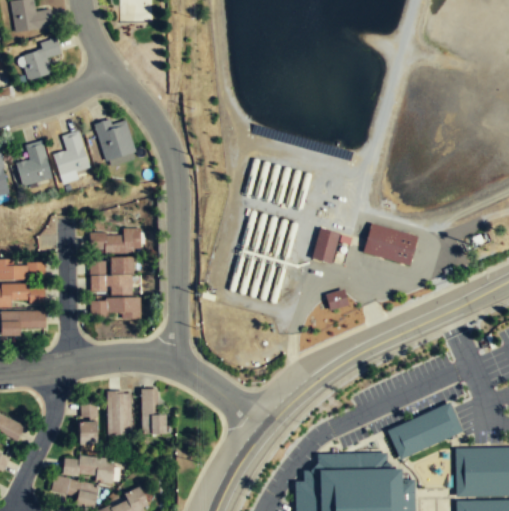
[(8,0),(33,0),(35,12),(50,9),(53,26),(14,32),(8,0)]
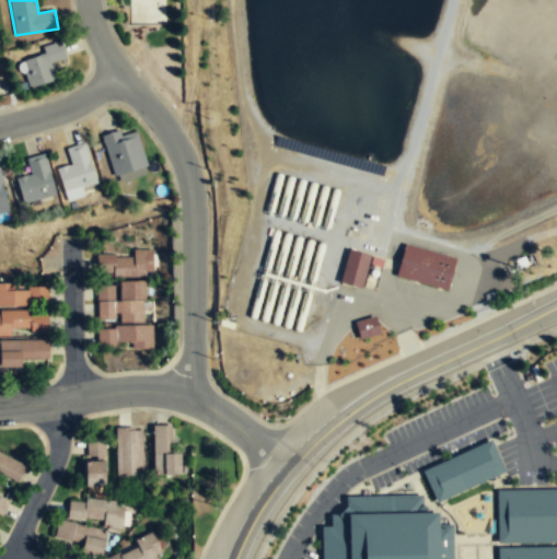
[(60,42),(43,47),(45,54),(25,60),(30,71),(24,73),(30,89),(56,80),(50,65),(67,59),(60,42)]
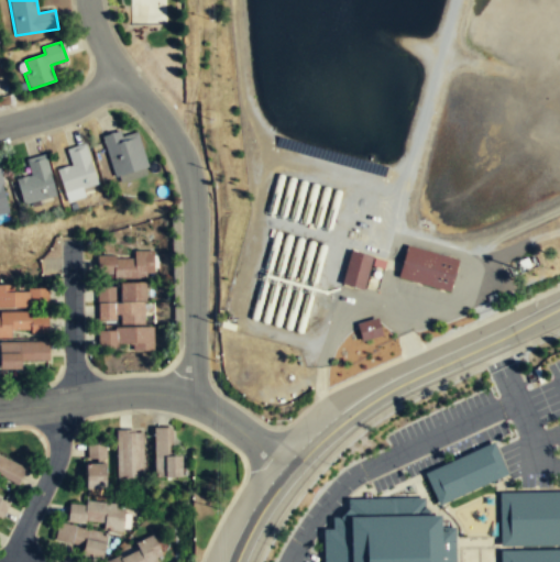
[(120,132),(102,136),(116,177),(119,176),(121,184),(147,175),(145,168),(149,167),(147,163),(138,132),(121,138),(120,132)]
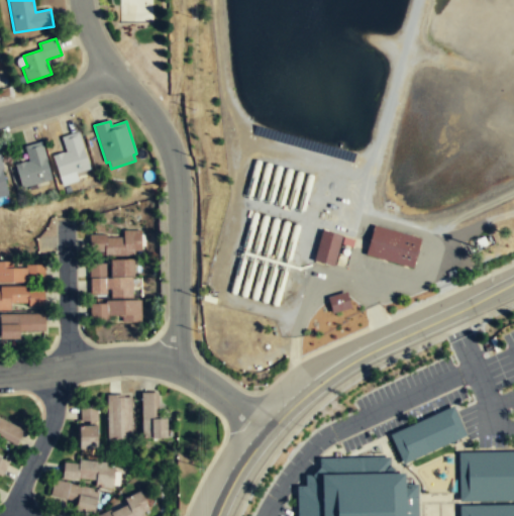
[(78,131),(62,136),(66,151),(53,156),(62,186),(78,181),(76,174),(90,169),(78,131)]
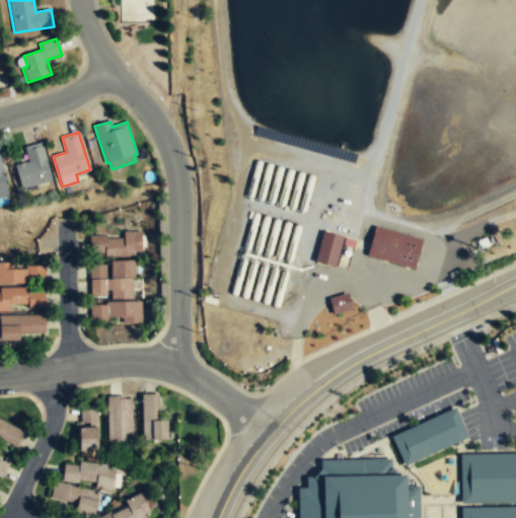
[(24,147),(28,161),(15,165),(21,189),(52,180),(42,143),(24,147)]
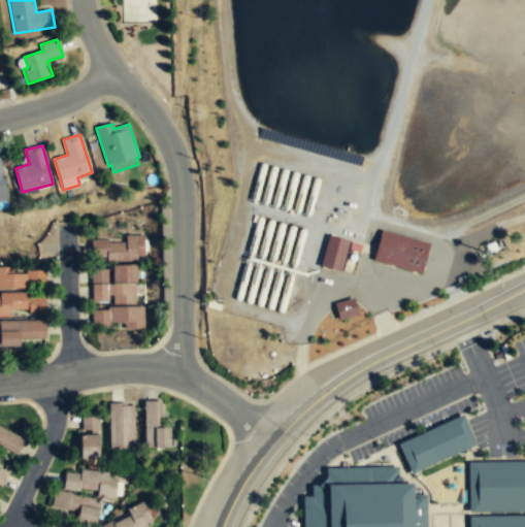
[(0,202),(11,201),(2,159),(0,159),(0,202)]
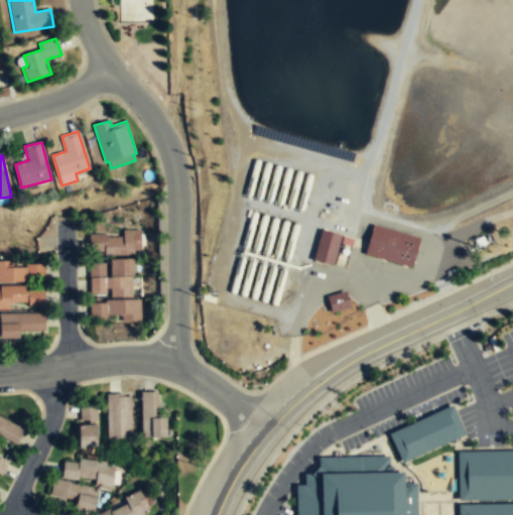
[(421,238),(373,228),(366,258),(414,268),(421,238)]
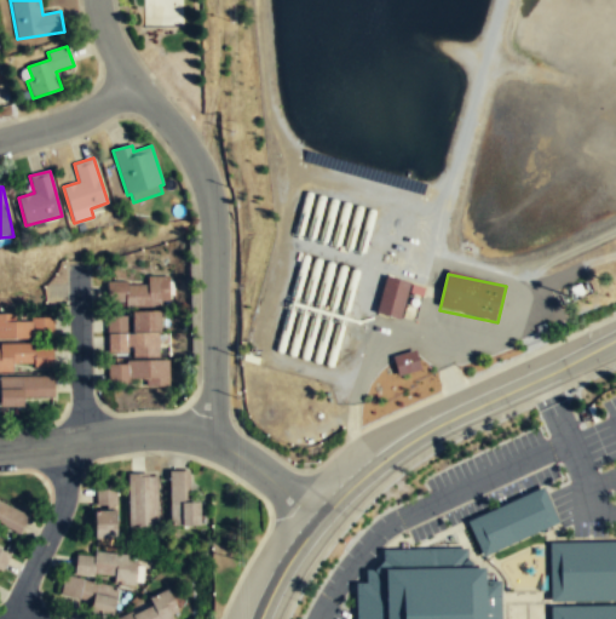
[(110,308),(171,309),(172,278),(148,278),(147,285),(110,285),(110,308)]
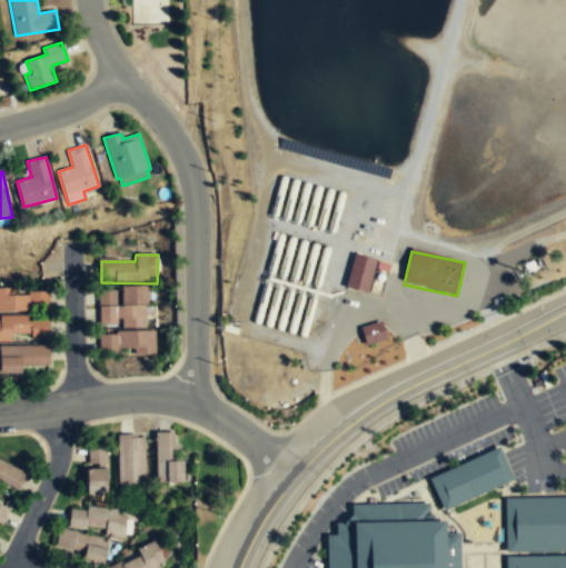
[(348,289),(368,295),(377,261),(357,256),(348,289)]
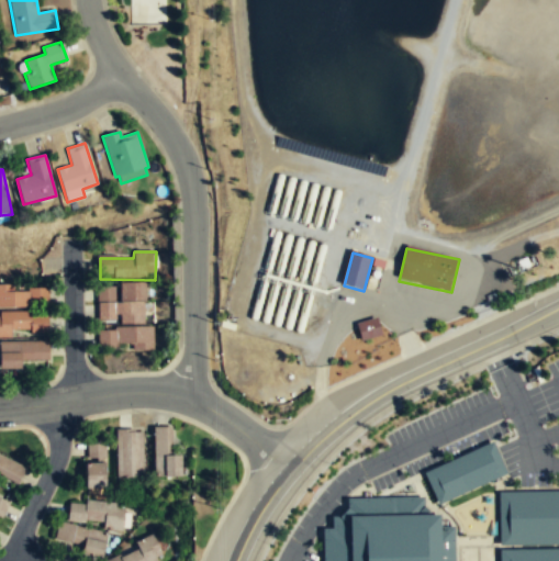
[(100,285),(100,324),(147,325),(147,287),(100,285)]
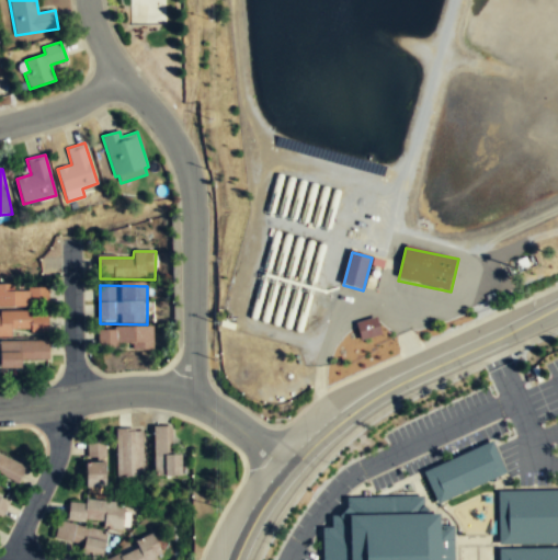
[(0,287),(0,308),(52,308),(52,287),(0,287)]
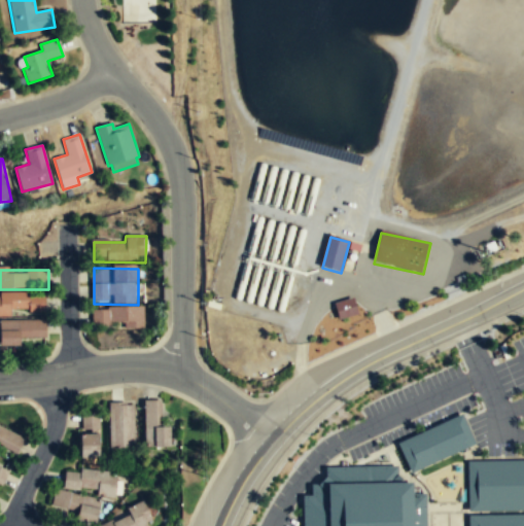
[(0,314),(47,314),(47,294),(0,294),(0,314)]
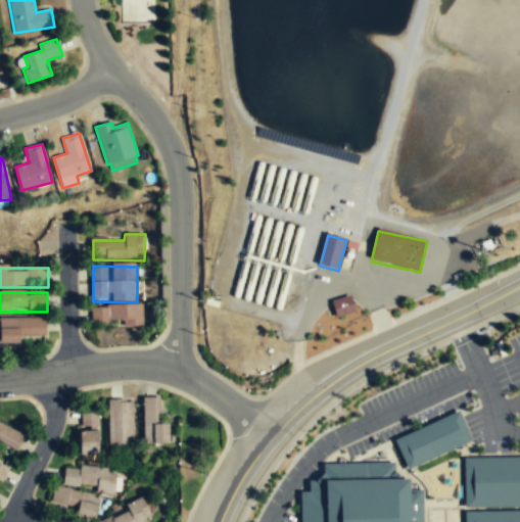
[(333,300),(338,317),(357,312),(352,295),(333,300)]
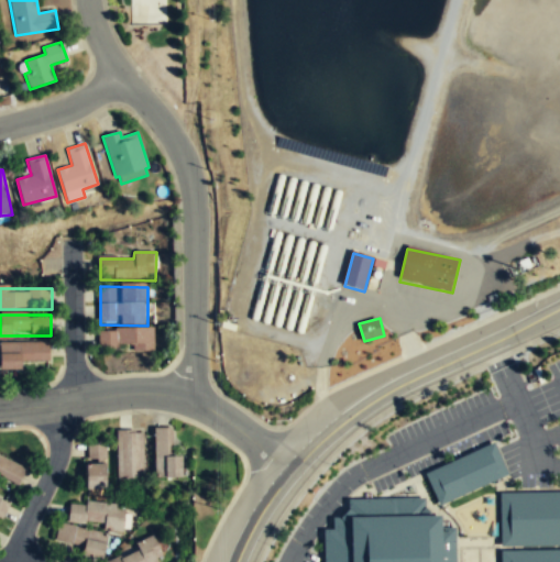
[(101,352),(156,351),(156,330),(100,331),(101,352)]
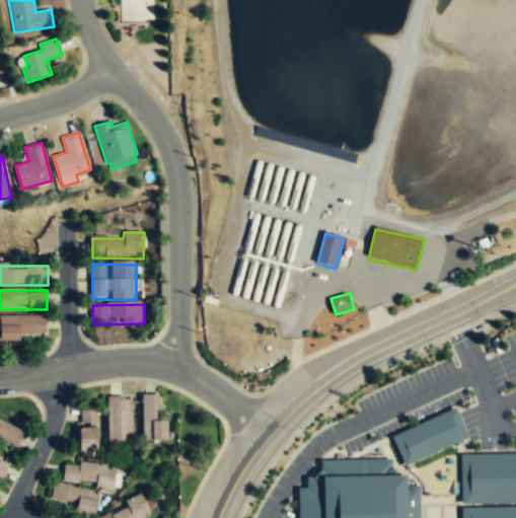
[(46,334),(46,317),(1,317),(1,344),(21,344),(21,334),(46,334)]
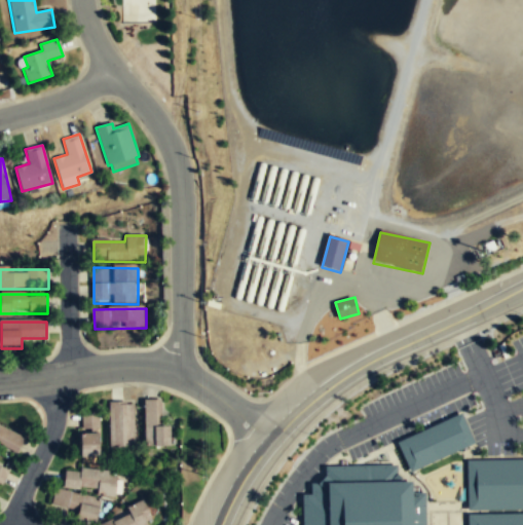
[(171,424),(163,424),(162,398),(146,399),(146,445),(172,444),(171,424)]
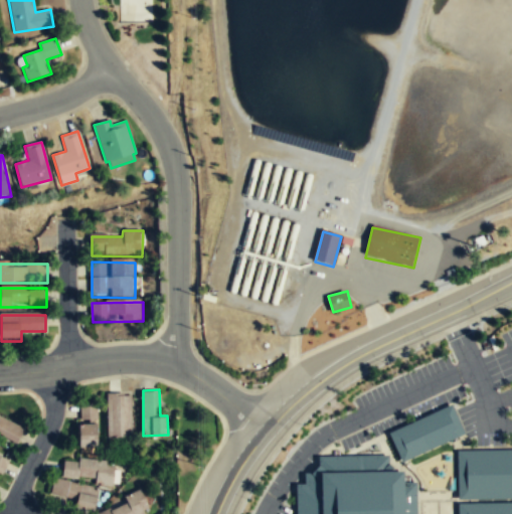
[(108,392),(109,437),(133,436),(133,394),(125,394),(125,392),(108,392)]
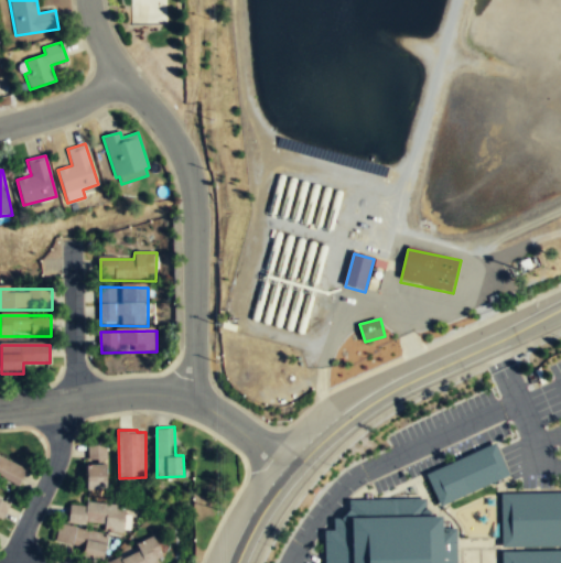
[(90,442),(90,463),(87,464),(88,489),(107,488),(107,463),(109,463),(109,442),(90,442)]
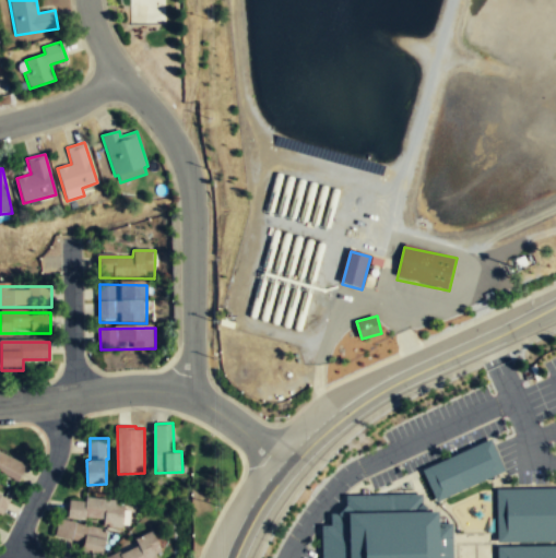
[(492,440),(506,472),(438,502),(424,471),(492,440)]
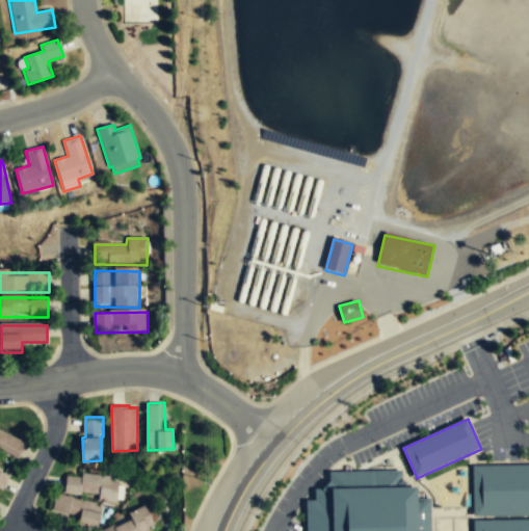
[(0,448),(18,457),(26,442),(0,428),(0,448)]
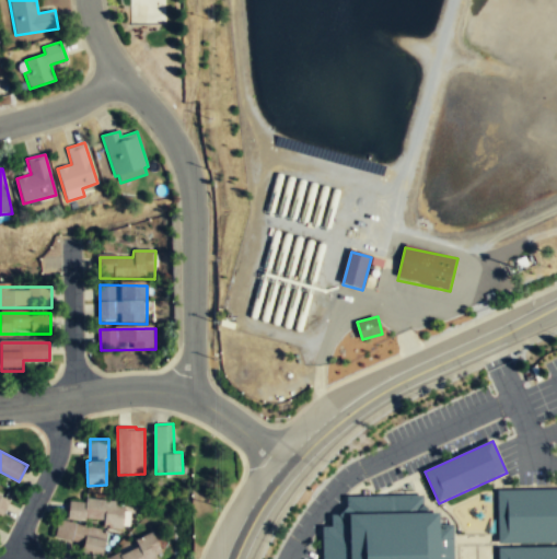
[(556,489),(498,491),(500,545),(556,543),(556,489)]
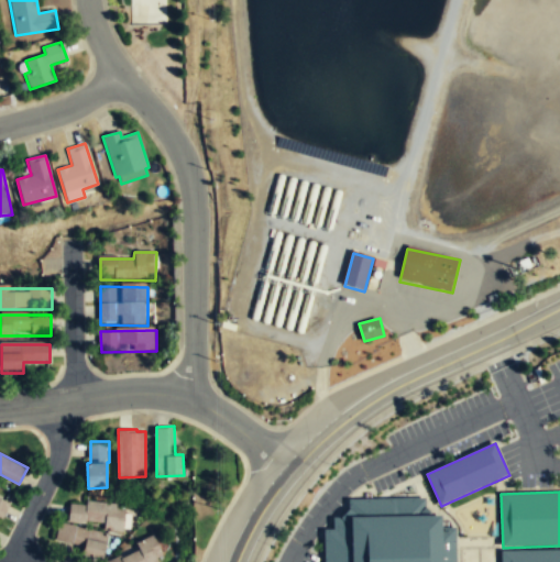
[(0,496),(11,503),(3,518),(0,516),(0,496)]
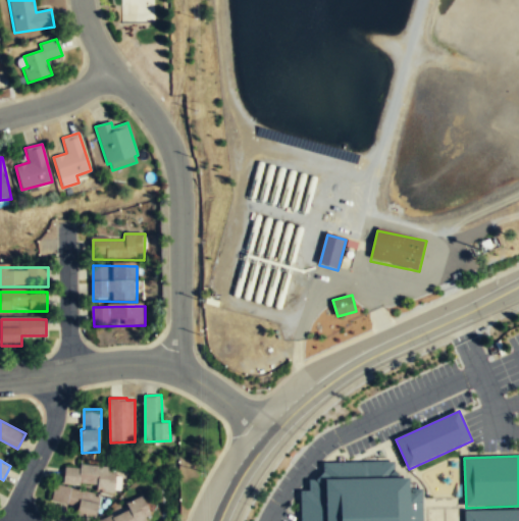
[(423,520),(423,488),(410,489),(410,478),(401,478),(396,471),(395,462),(324,463),(325,473),(318,480),(310,480),(311,491),(302,491),(302,520),(423,520)]
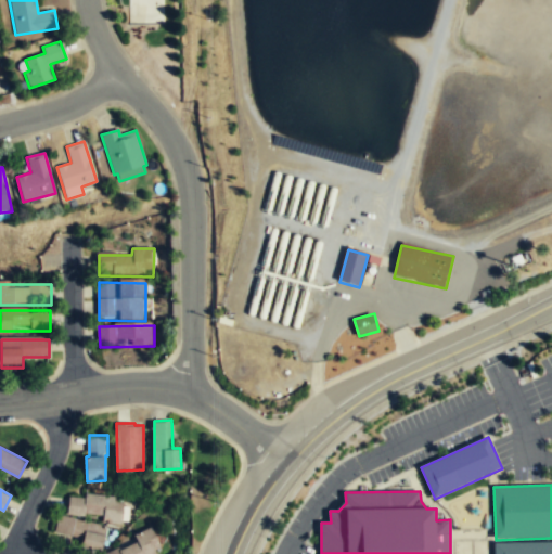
[(71,495),(68,514),(86,516),(87,513),(105,515),(104,523),(124,524),(125,502),(118,502),(119,497),(87,493),(87,498),(71,495)]
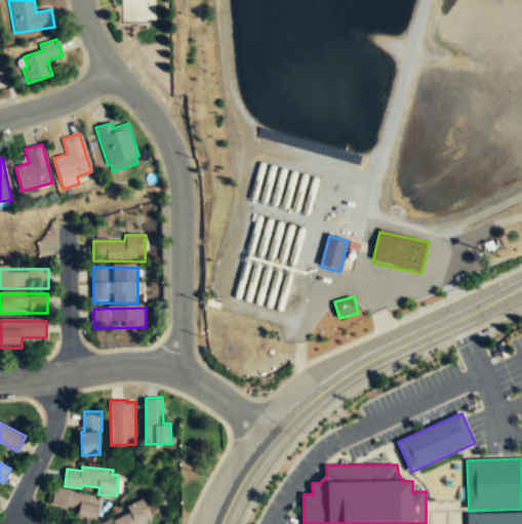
[(96,521),(103,497),(56,486),(53,502),(79,509),(78,516),(96,521)]
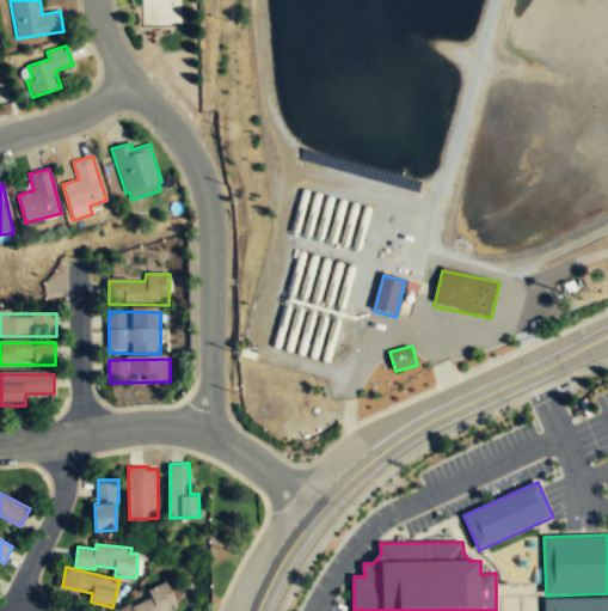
[(153,597),(134,606),(131,603),(118,610),(173,610),(171,606),(179,603),(169,580),(149,590),(153,597)]
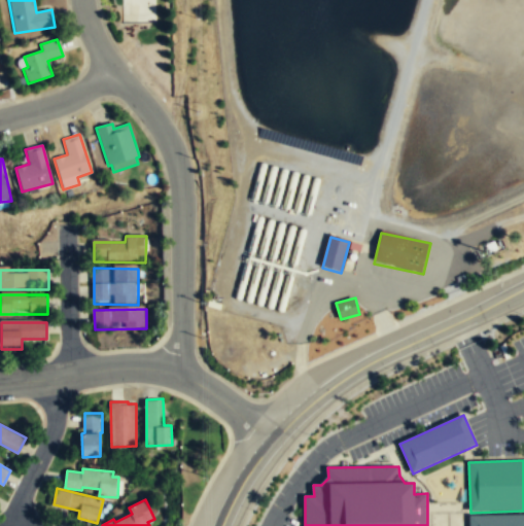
[(523,525),(523,515),(470,517),(470,525),(523,525)]
